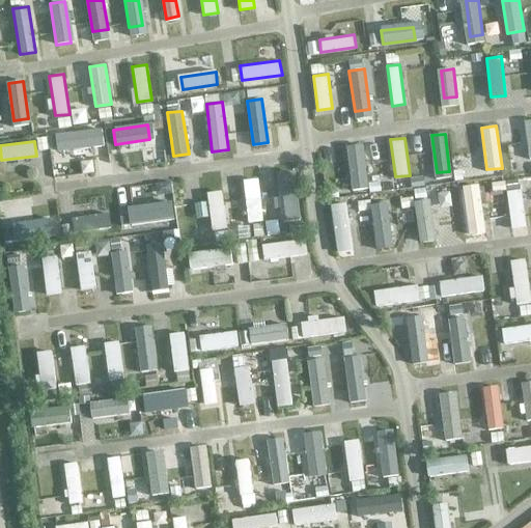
[(367,181),(363,149),(351,151),(354,182),(367,181)]
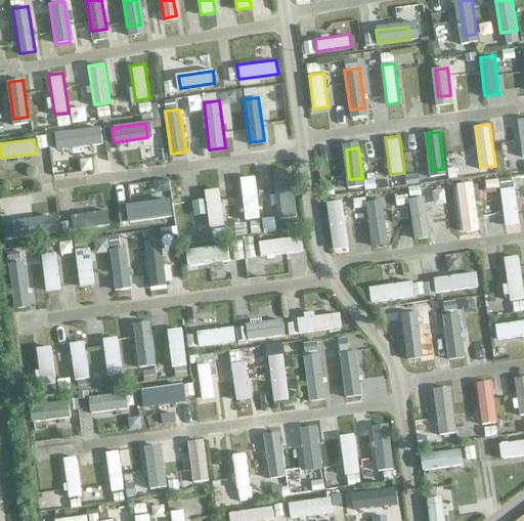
[(282,216),(297,215),(292,180),(277,182),(282,216)]
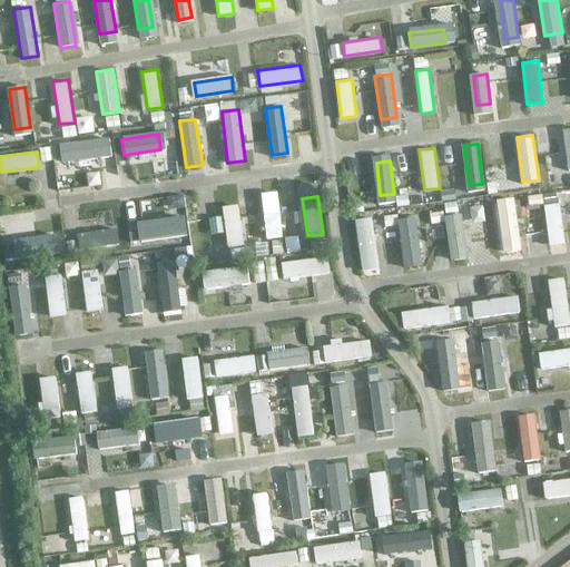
[(521,250),(514,197),(497,199),(503,252),(521,250)]
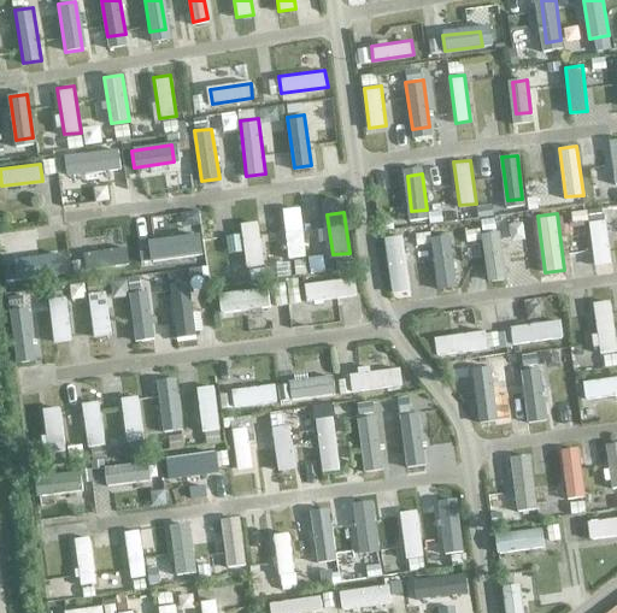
[(306,258),(300,214),(283,216),(288,260),(306,258)]
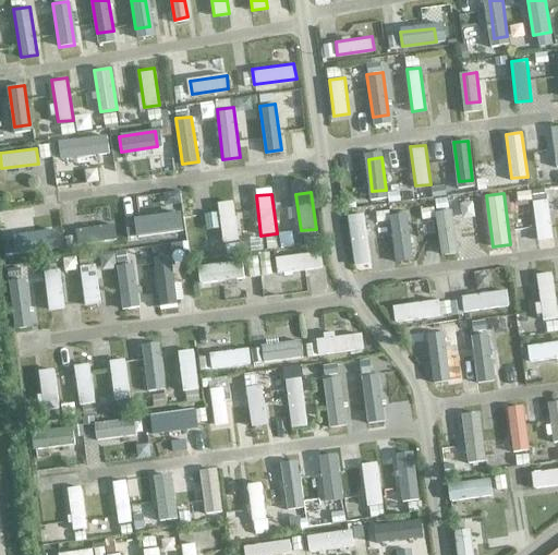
[(548,198),(533,201),(537,240),(554,238),(548,198)]
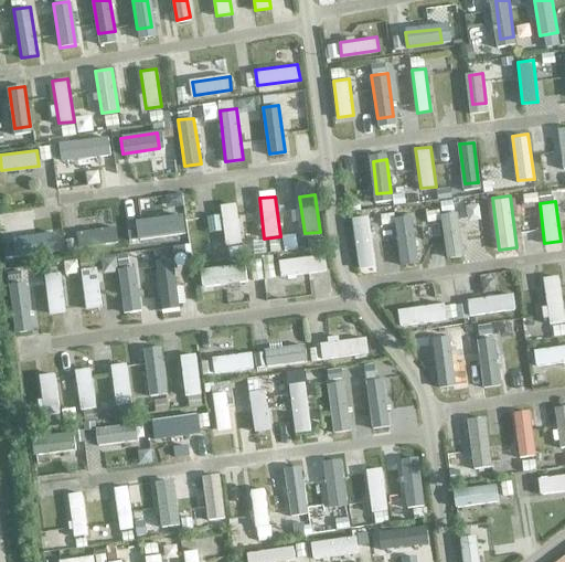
[(242,242),(236,202),(221,204),(225,244),(242,242)]
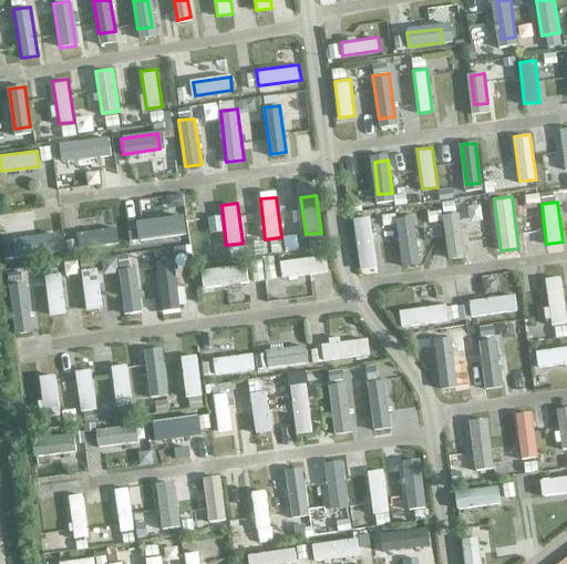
[(460,213),(442,215),(449,258),(465,256),(460,213)]
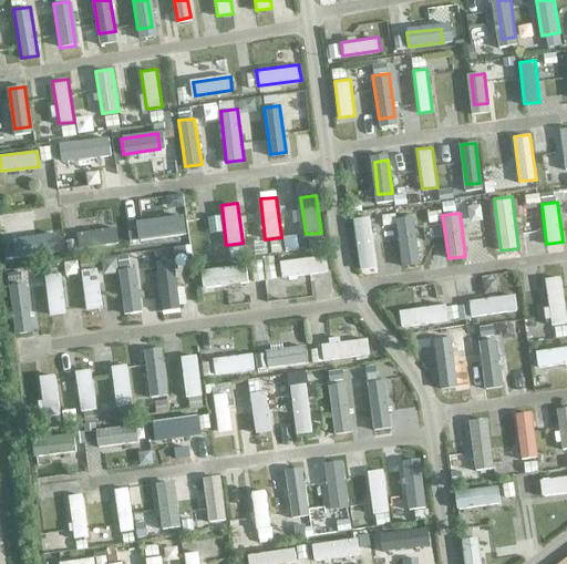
[(370,216),(353,218),(361,269),(377,267),(370,216)]
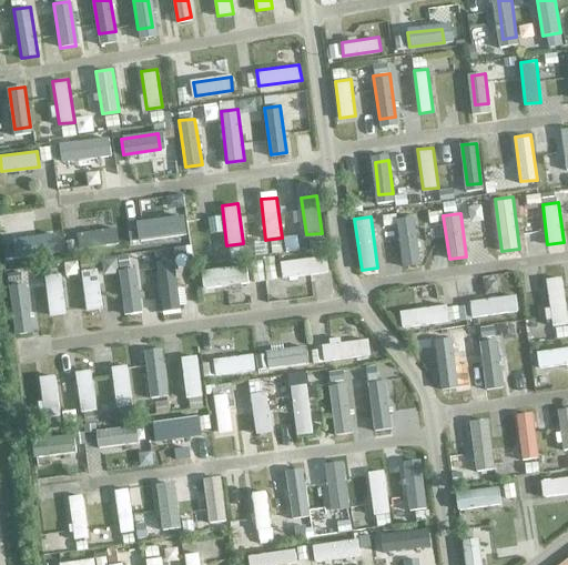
[(413,217),(396,219),(403,263),(419,261),(413,217)]
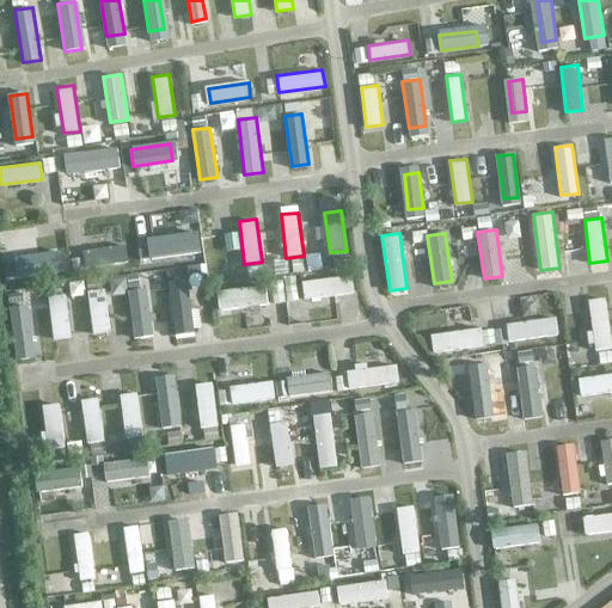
[(200,251),(199,234),(150,241),(152,258),(200,251)]
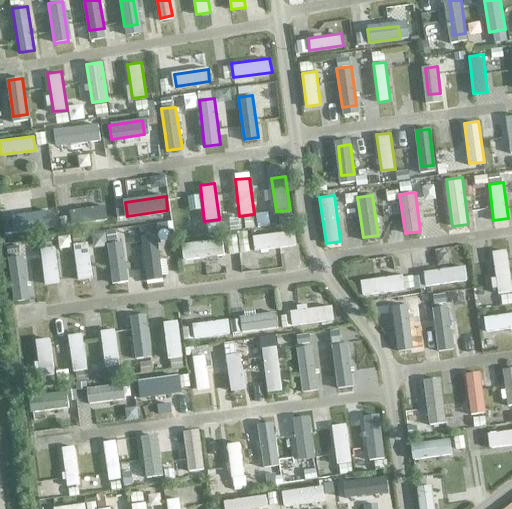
[(107,218),(105,205),(69,209),(71,223),(107,218)]
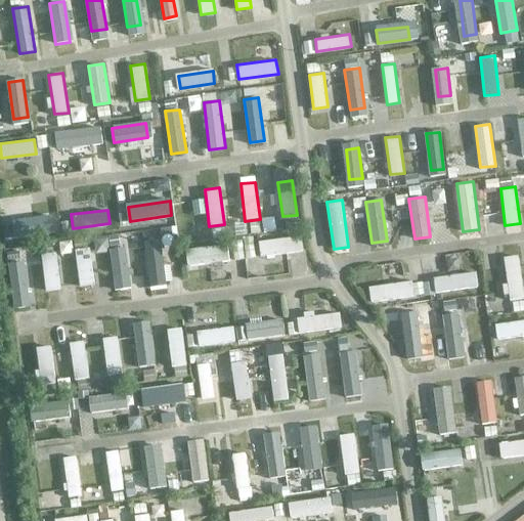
[(54,231),(52,217),(13,222),(15,236),(54,231)]
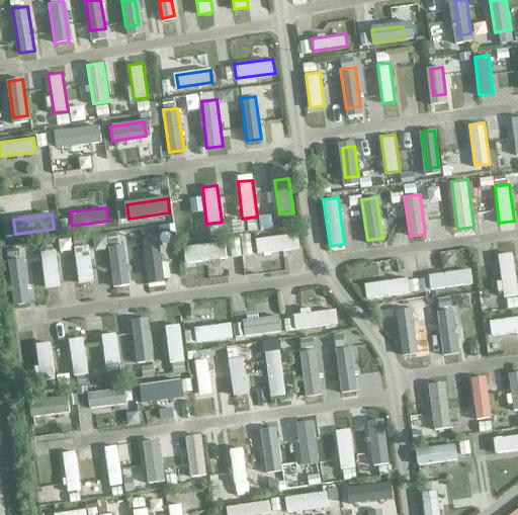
[(298,233),(255,238),(258,253),(300,247),(298,233)]
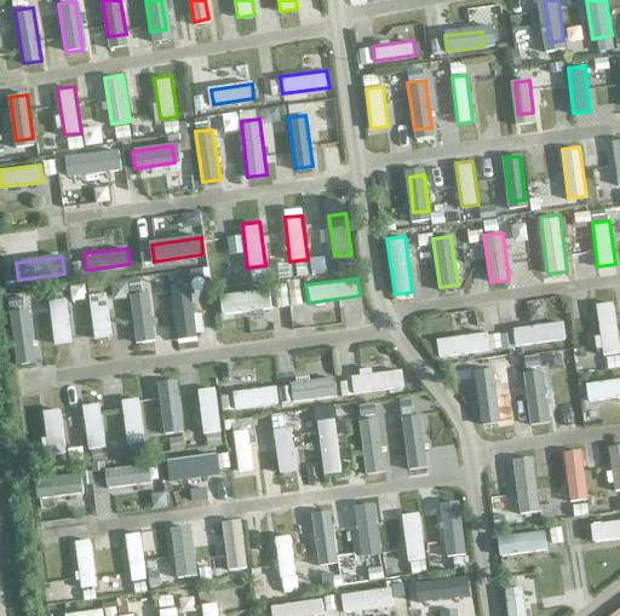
[(187,281),(168,283),(174,327),(191,324),(187,281)]
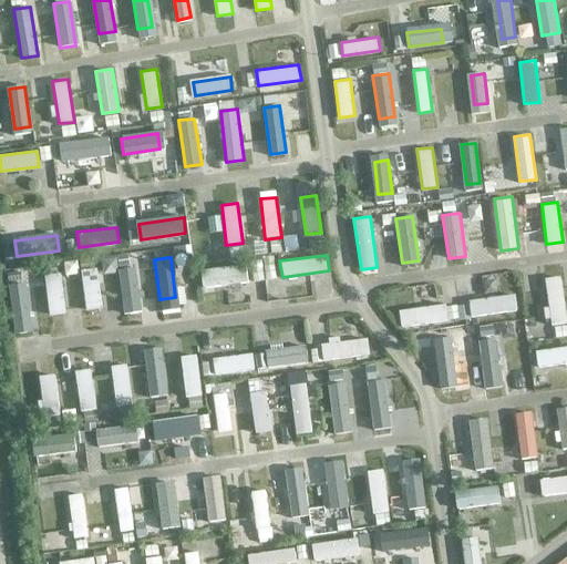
[(134,263),(119,265),(124,305),(140,303),(134,263)]
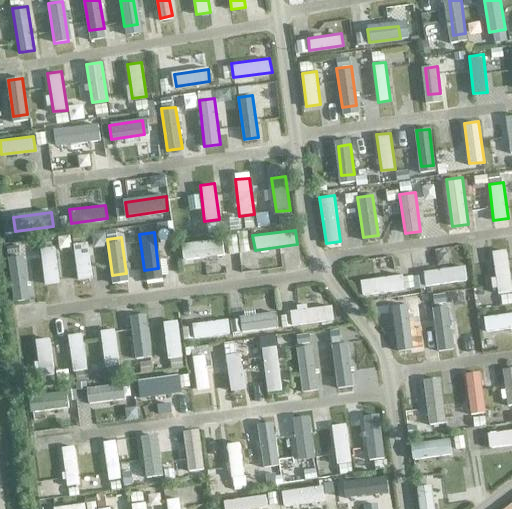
[(222,238),(181,243),(183,259),(224,254),(222,238)]
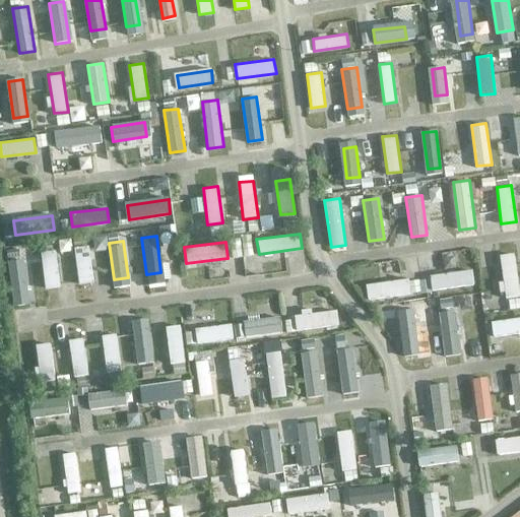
[(88,245),(74,247),(79,283),(93,281),(88,245)]
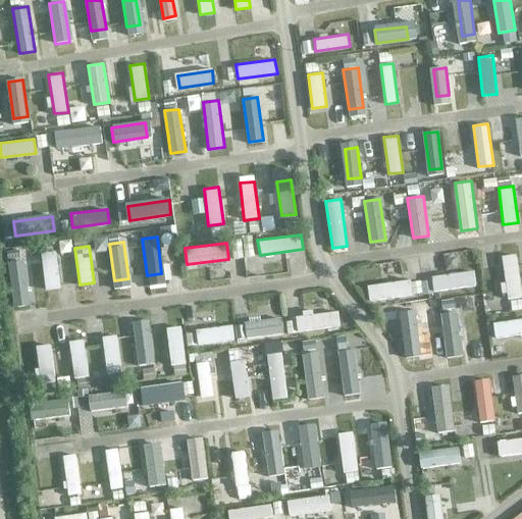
[(56,251),(41,253),(46,290),(60,288),(56,251)]
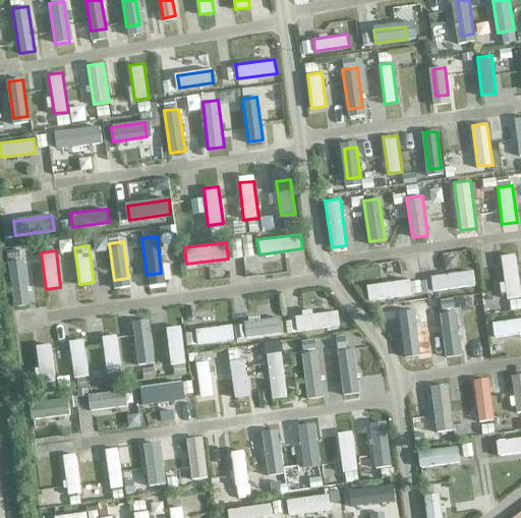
[(520,295),(515,253),(501,255),(507,297),(520,295)]
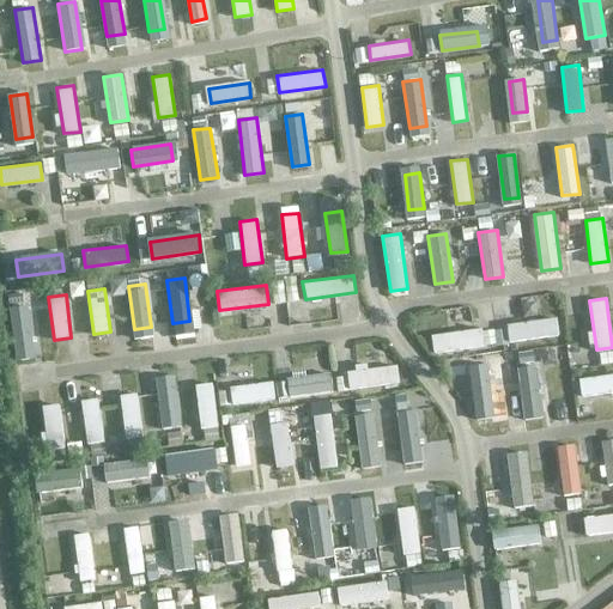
[(26,299),(10,302),(16,345),(32,342),(26,299)]
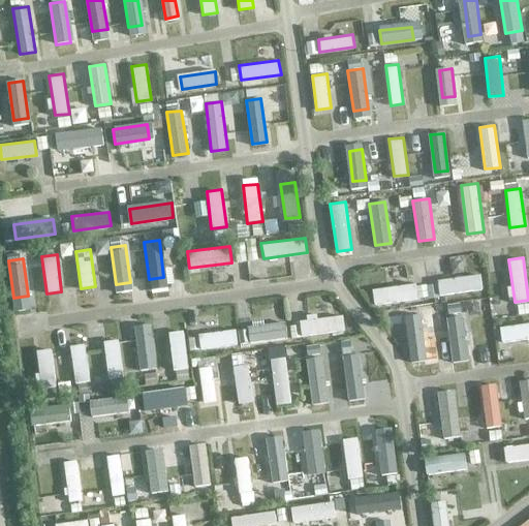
[(438,296),(481,289),(480,274),(436,280),(438,296)]
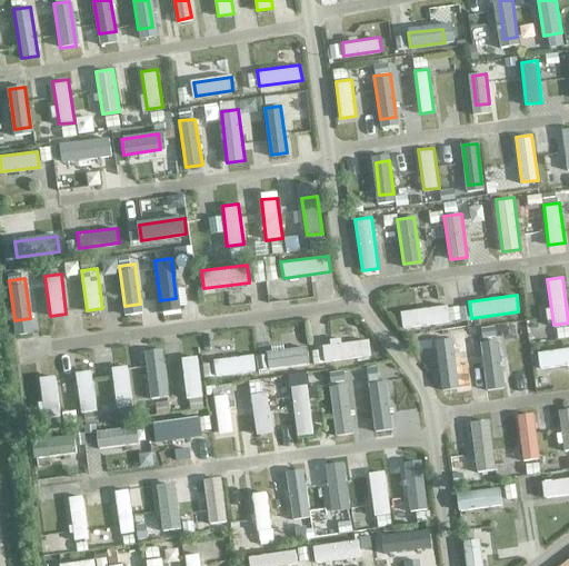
[(447,305),(400,311),(402,327),(450,320),(447,305)]
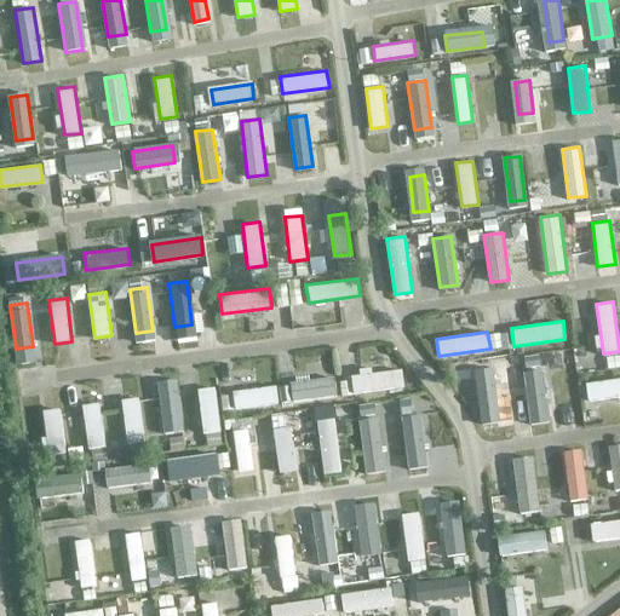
[(478,419),(495,416),(489,364),(472,366),(478,419)]
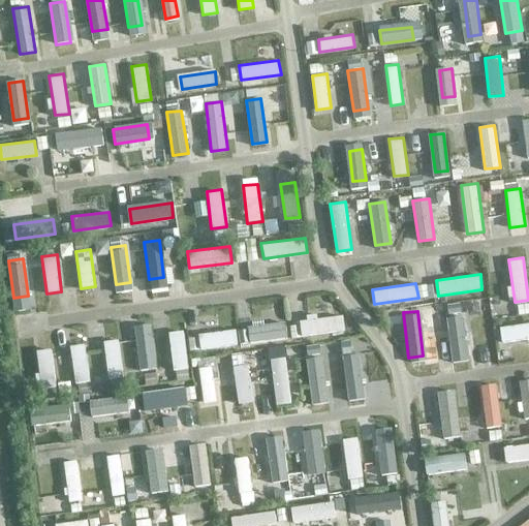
[(461,314),(446,315),(452,357),(466,356),(461,314)]
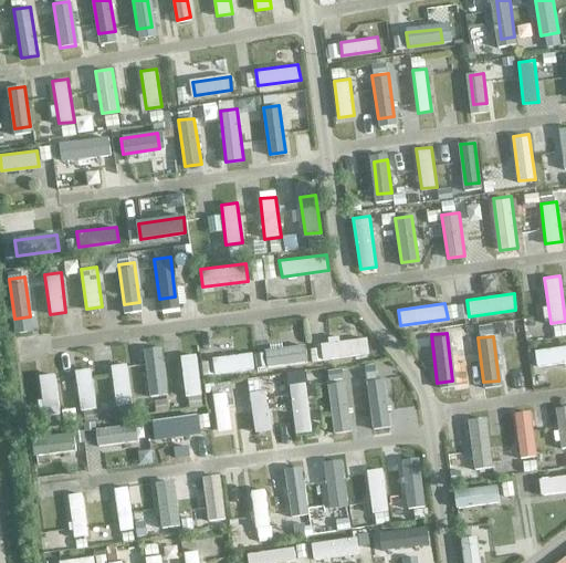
[(321,343),(323,358),(369,353),(367,337),(321,343)]
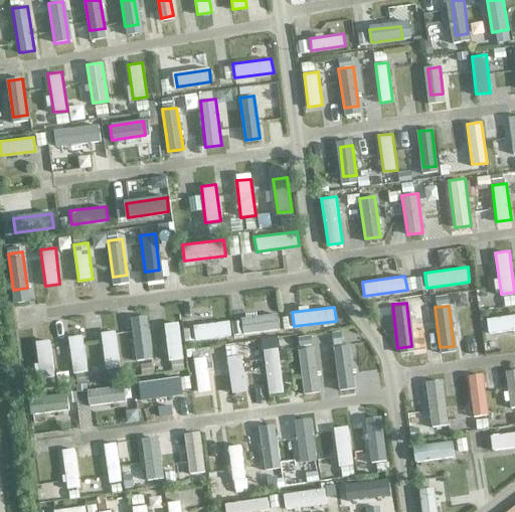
[(242,333),(281,328),(280,314),(241,319),(242,333)]
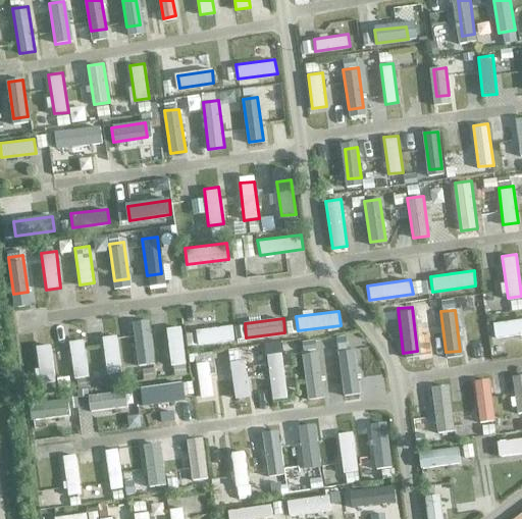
[(521,318),(493,323),(494,338),(521,332),(521,318)]
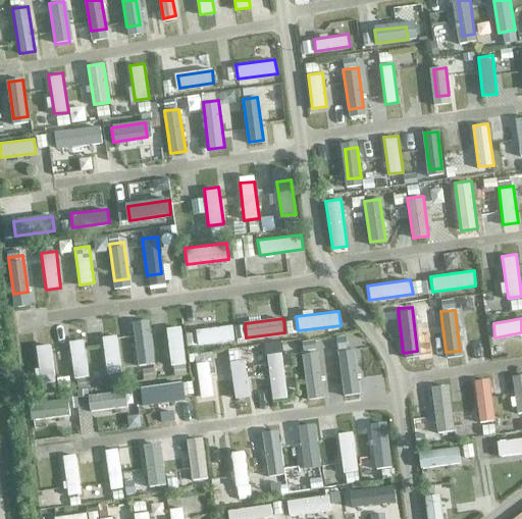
[(196,329),(198,345),(235,340),(233,324),(196,329)]
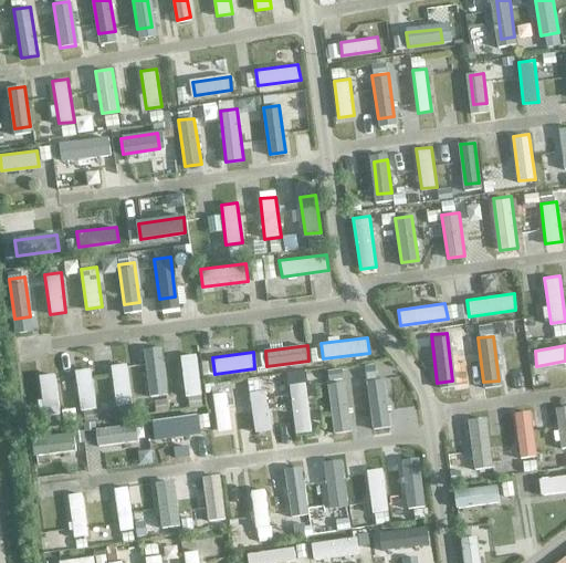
[(201,394),(196,354),(180,355),(186,395),(201,394)]
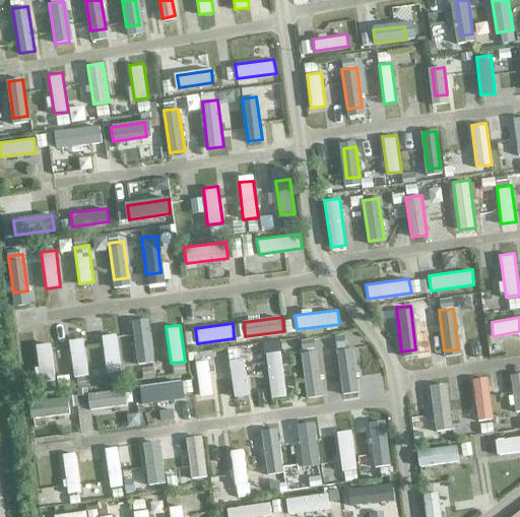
[(135,330),(139,367),(154,366),(149,329),(135,330)]
